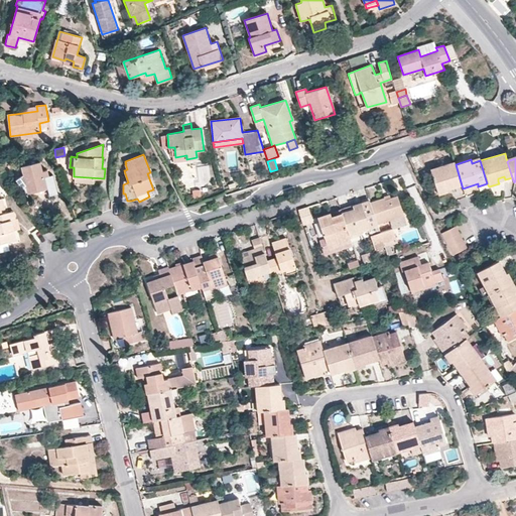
[(24,172),(16,178),(25,190),(46,185),(44,176),(48,174),(47,168),(42,170),(40,161),(23,166),(24,172)]
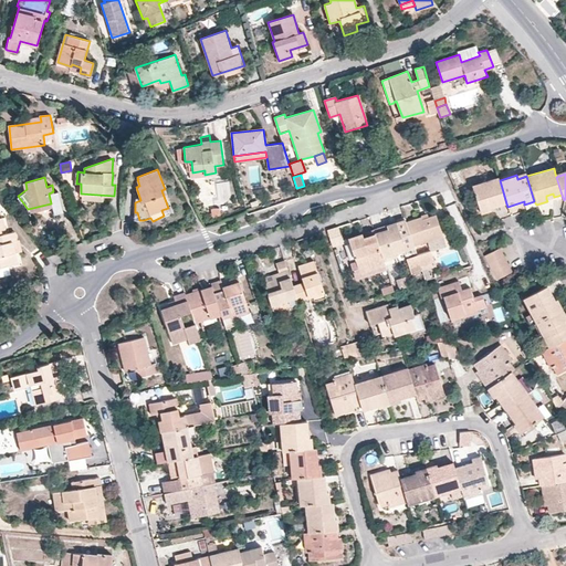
[(500,180),(499,177),(482,181),(484,186),(472,189),(481,213),(492,210),(491,208),(490,205),(498,202),(499,206),(506,203),(500,180)]
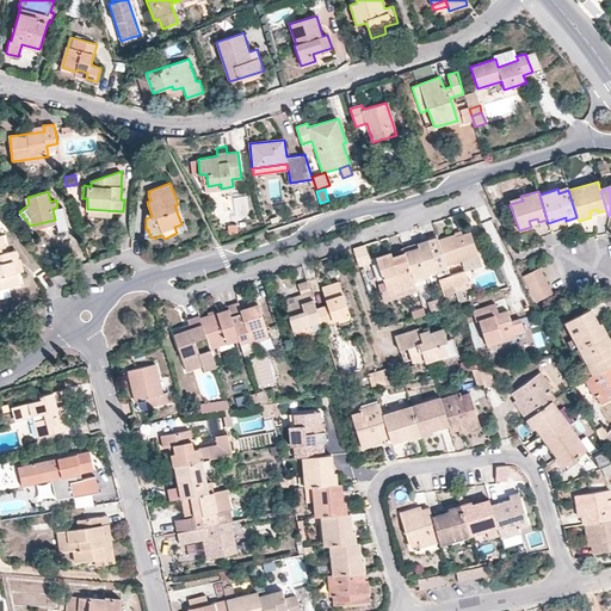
[(505,214),(499,217),(505,228),(511,226),(505,214)]
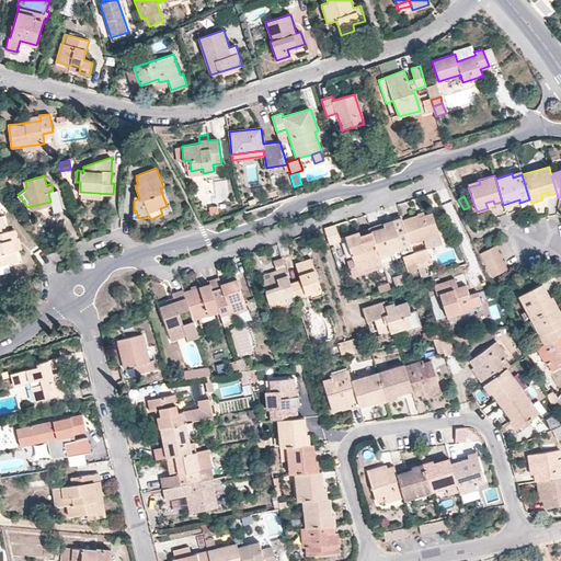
[(418,215),(402,219),(410,244),(439,235),(433,212),(425,214),(419,216),(418,215)]
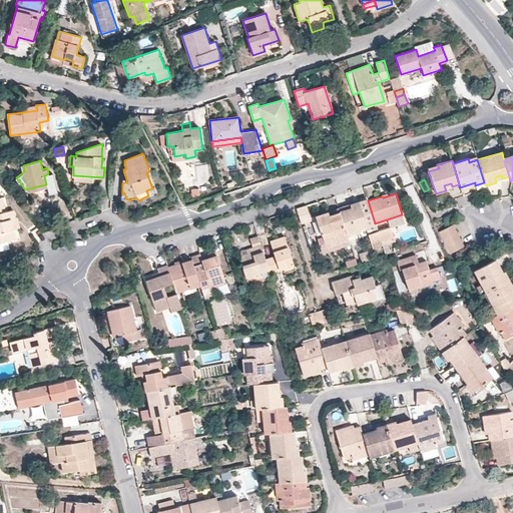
[(0,197),(0,240),(16,237),(11,218),(16,217),(14,209),(3,212),(2,208),(5,207),(2,197),(0,197)]
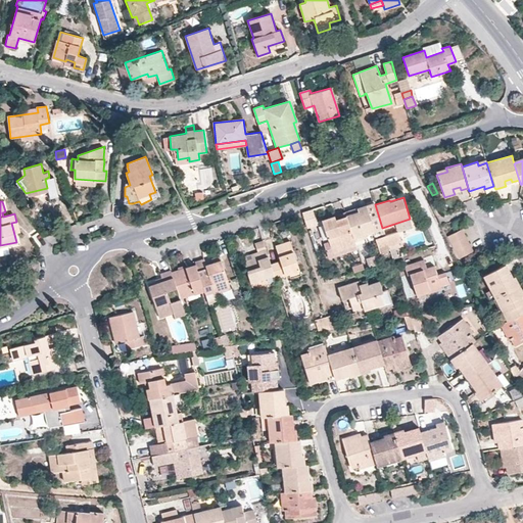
[(375,204),(374,202),(358,207),(360,211),(346,216),(357,246),(366,242),(365,238),(364,234),(370,232),(382,228),(375,204)]
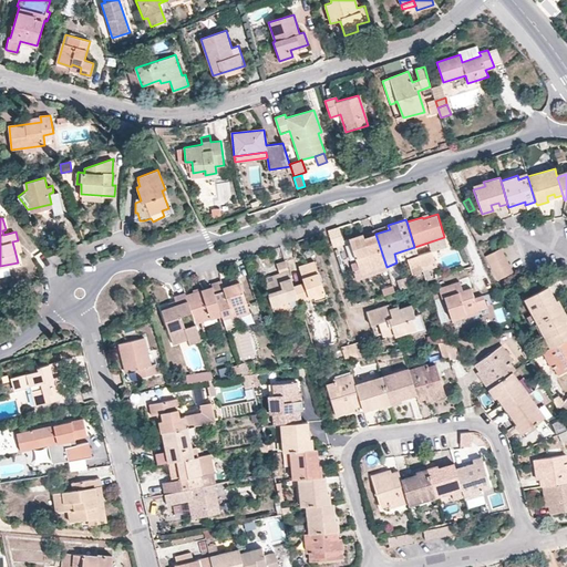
[(388,225),(374,229),(375,234),(390,229),(388,225)]
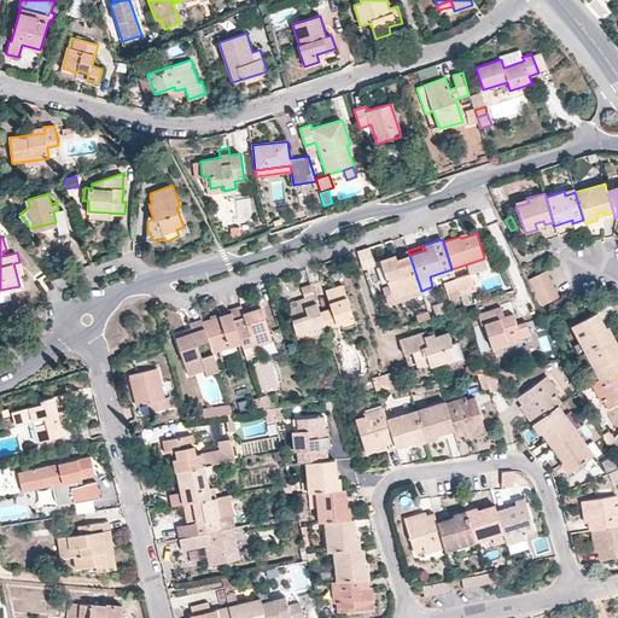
[(380,260),(382,264),(398,260),(396,254),(380,260)]
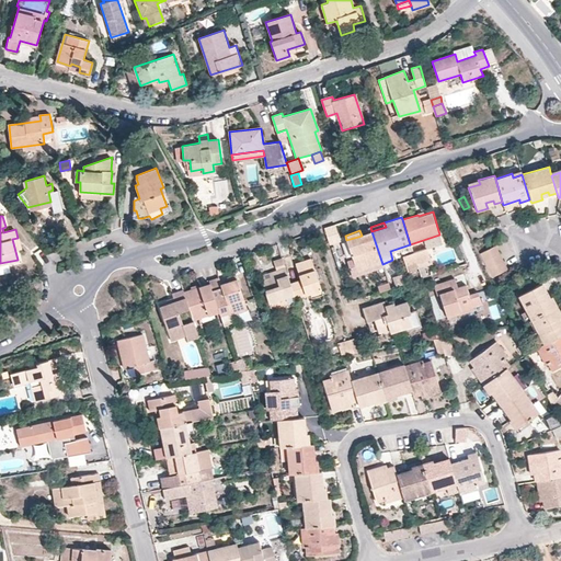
[(357,273),(382,264),(371,231),(362,236),(346,240),(357,273)]
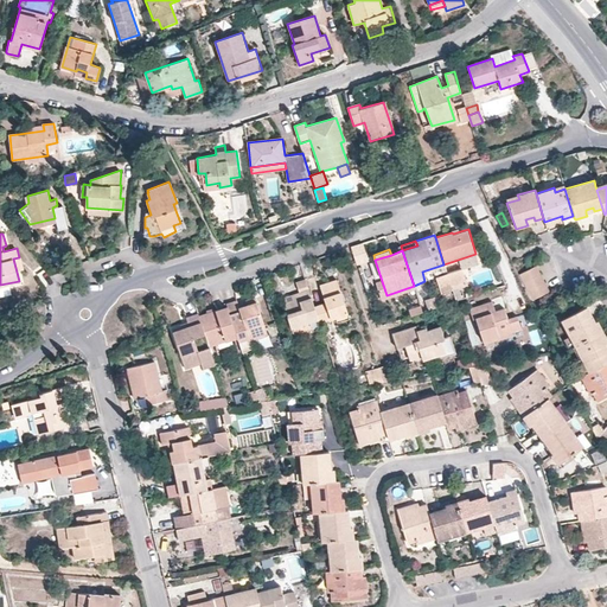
[(542,274),(537,267),(521,275),(525,283),(542,274)]
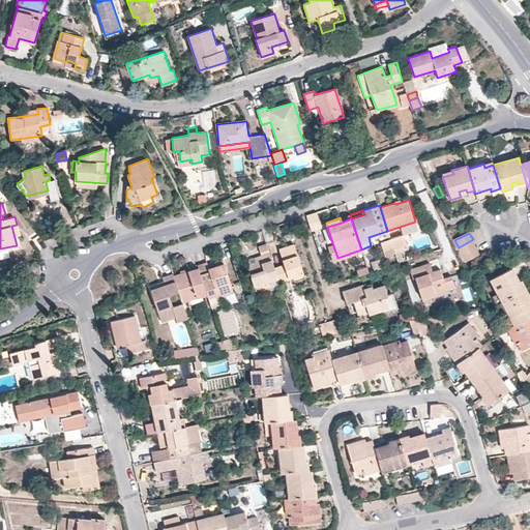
[(393,249),(407,245),(404,235),(390,239),(393,249)]
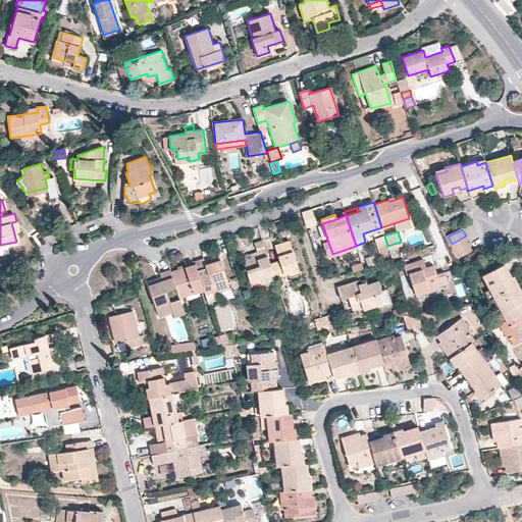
[(379,252),(388,249),(387,246),(384,236),(375,239),(379,252)]
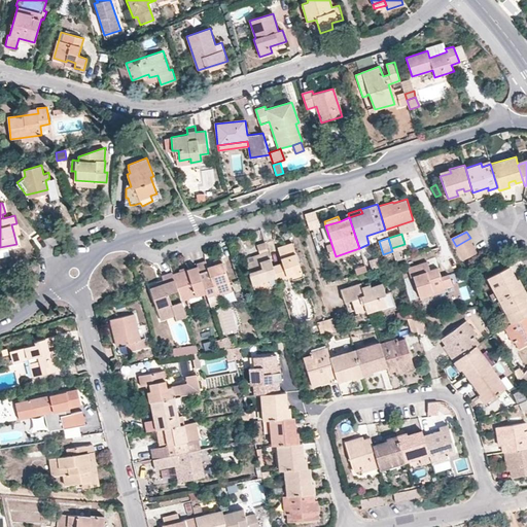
[(470,238),(456,246),(460,253),(475,246),(470,238)]
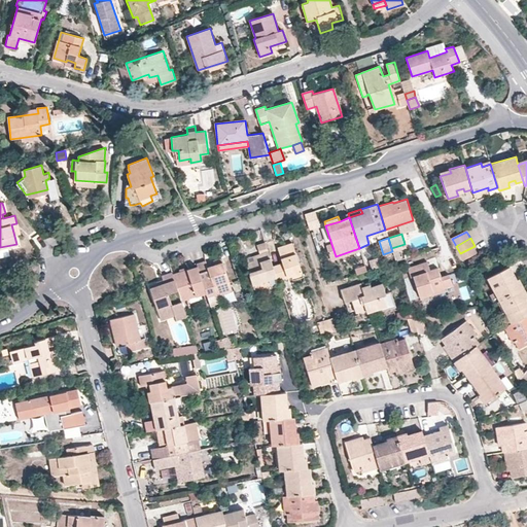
[(271,285),(279,282),(278,280),(273,265),(265,242),(257,245),(259,253),(261,257),(246,262),(253,285),(269,280),(271,285)]
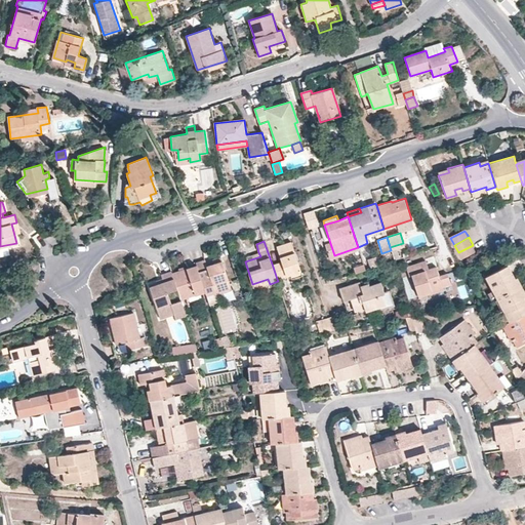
[(281,261),(272,264),(277,279),(290,275),(292,278),(303,275),(296,257),(294,251),(291,241),(276,246),(280,256),(282,256),(283,260),(281,261)]
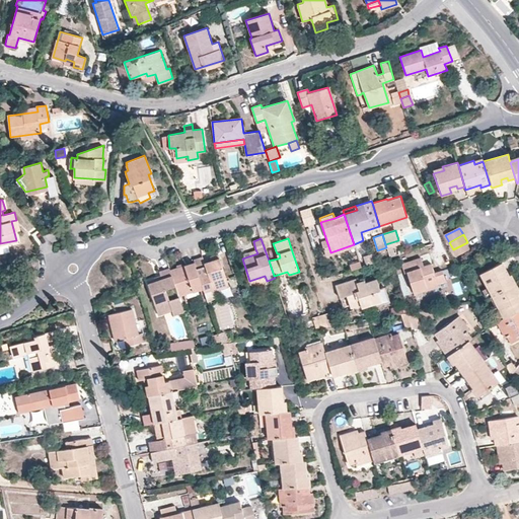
[(389,257),(394,255),(392,247),(399,244),(398,240),(385,244),(386,247),(389,257)]
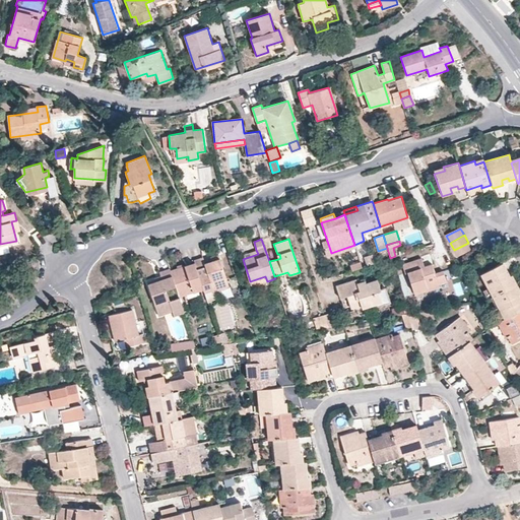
[(457,256),(471,249),(468,243),(454,250),(457,256)]
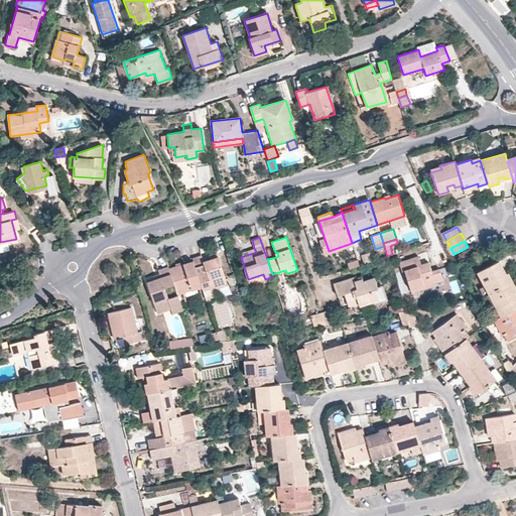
[(256,252),(254,248),(239,253),(241,257),(256,252)]
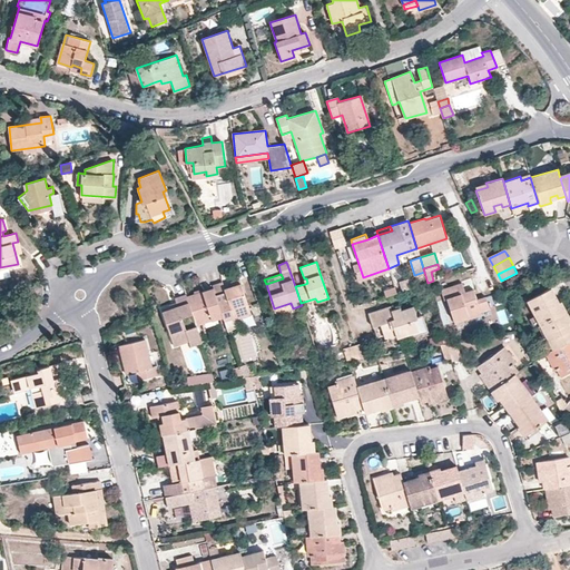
[(213,284),(214,287),(223,316),(225,322),(235,318),(233,313),(249,308),(239,278),(231,282),(233,286),(225,288),(223,282),(213,284)]
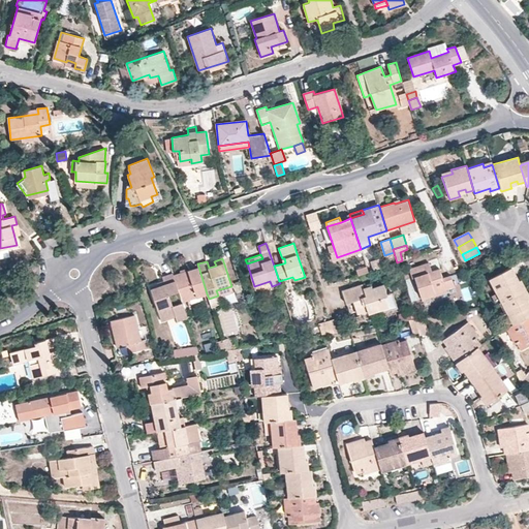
[(371,259),(371,269),(380,269),(380,259),(371,259)]
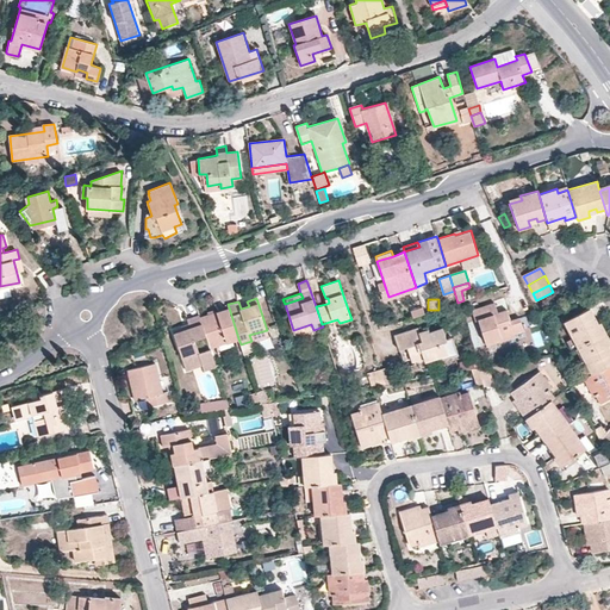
[(493,313),(491,304),(472,311),(475,321),(478,321),(486,342),(515,332),(524,330),(520,317),(511,321),(508,310),(498,312),(493,313)]
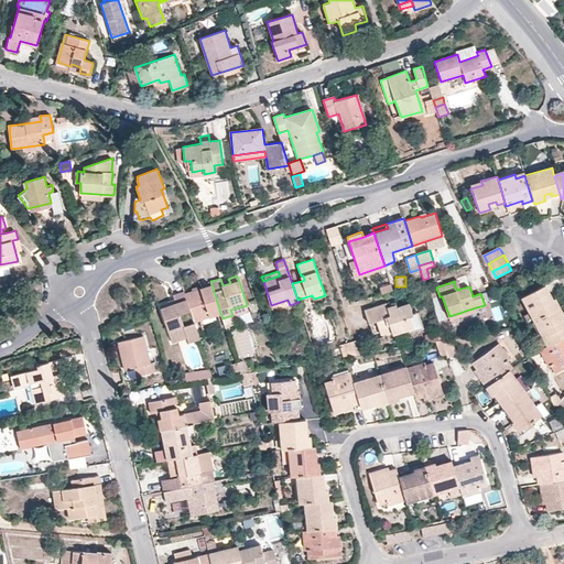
[(212,284),(185,293),(194,322),(220,313),(212,284)]
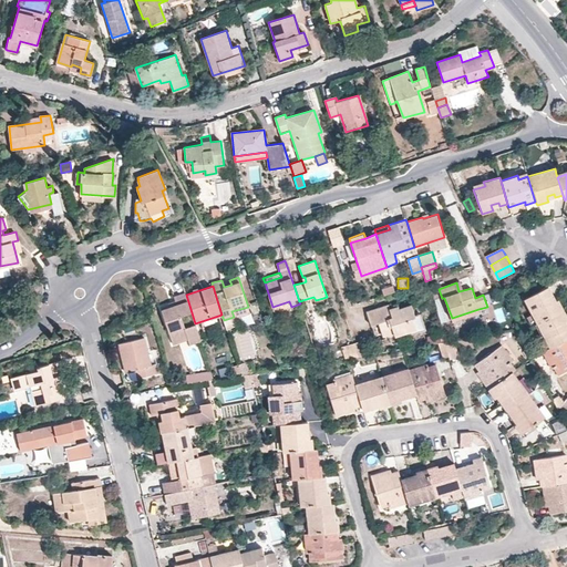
[(524,299),(537,322),(564,308),(558,299),(556,299),(553,301),(549,295),(553,292),(548,286),(524,299)]
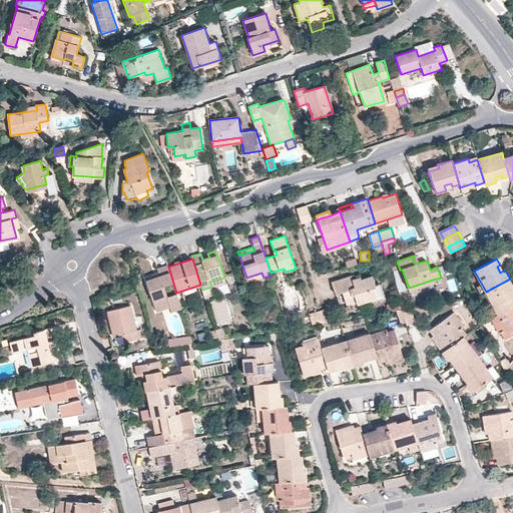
[(151,274),(145,276),(153,302),(160,305),(168,302),(170,308),(180,304),(176,293),(168,267),(167,265),(157,268),(160,276),(154,278),(151,274)]
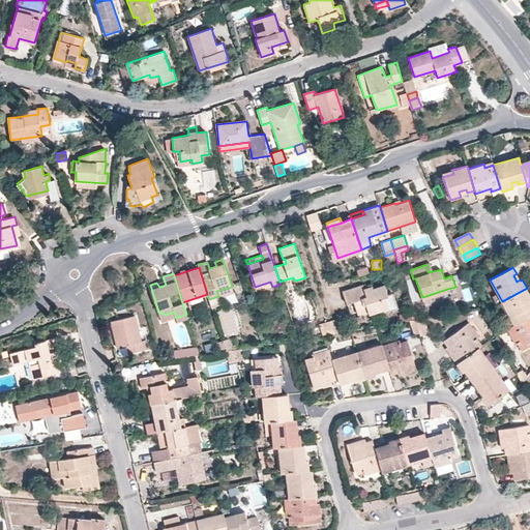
[(347,303),(353,301),(357,300),(359,304),(355,305),(358,314),(366,312),(367,314),(381,310),(381,313),(399,307),(394,294),(388,296),(384,285),(374,288),(373,286),(364,288),(363,285),(343,291),(347,303)]
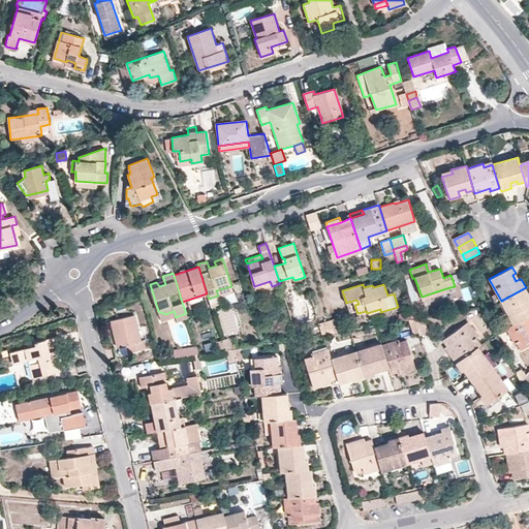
[(528,292),(526,287),(501,301),(505,309),(514,324),(528,315),(528,306),(526,300),(528,299),(528,298),(528,292)]
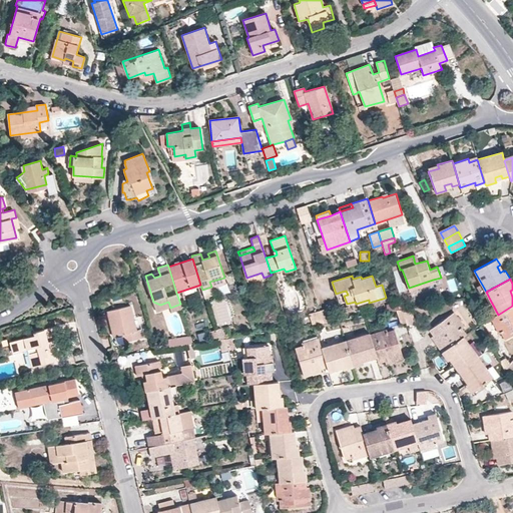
[(433,280),(409,288),(410,292),(434,283),(433,280)]
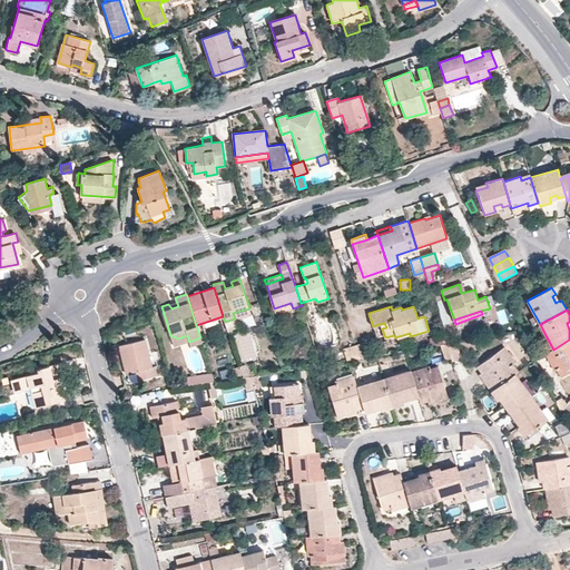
[(553,350),(544,333),(539,336),(548,352),(553,350)]
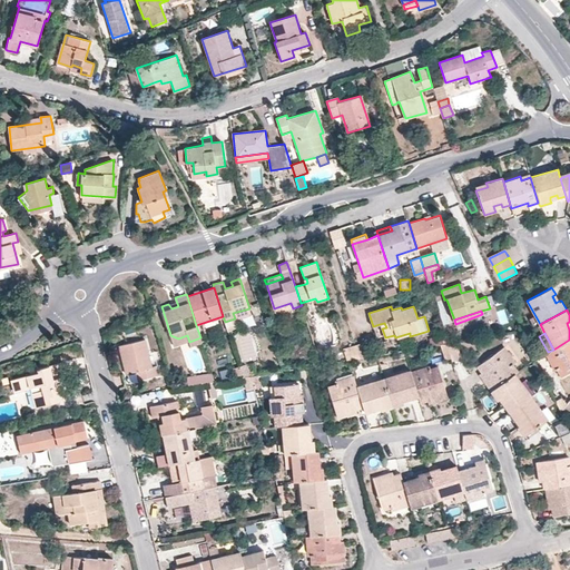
[(119,346),(126,374),(141,370),(144,379),(159,374),(157,365),(153,366),(146,338),(119,346)]
